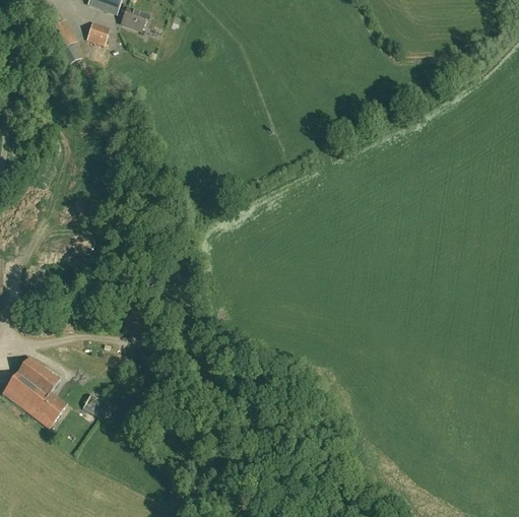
[(146,14),(127,7),(125,10),(118,7),(120,0),(88,0),(87,3),(116,13),(123,15),(121,22),(140,29),(146,14)]
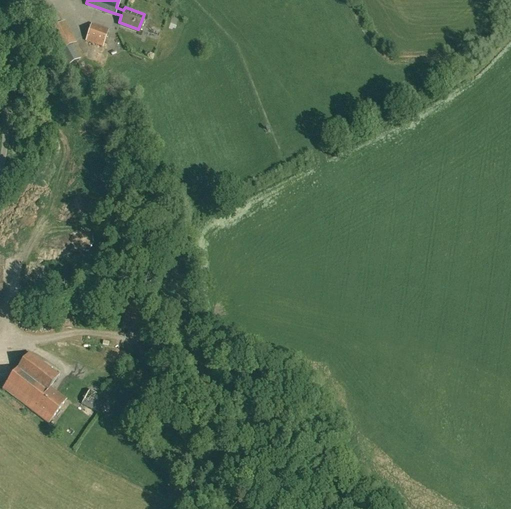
[(45,31),(60,22),(52,7),(36,16),(45,31)]
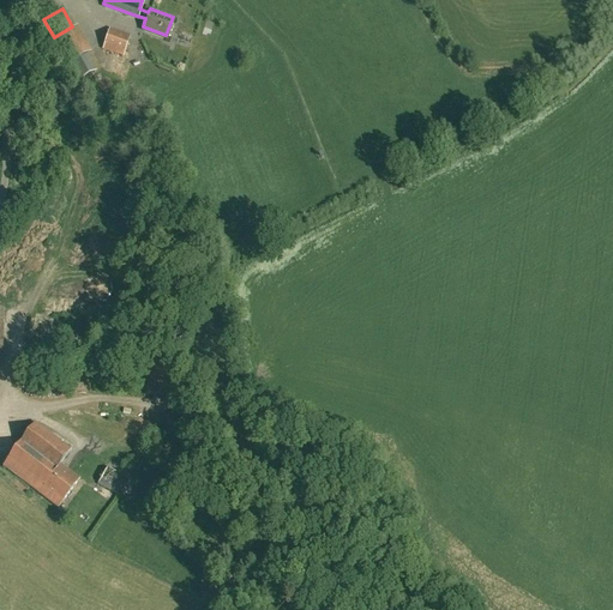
[(102,46),(122,53),(128,32),(108,25),(102,46)]
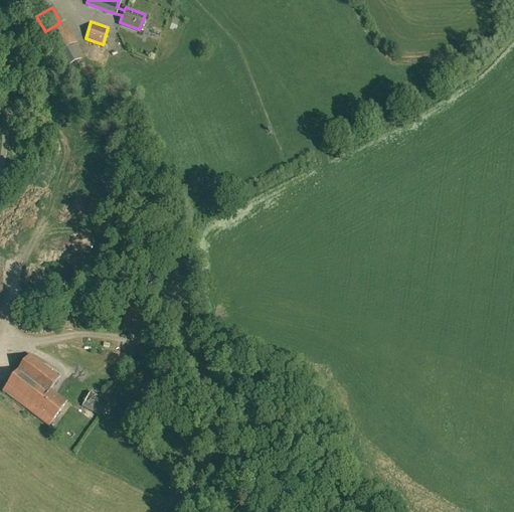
[(72,44),(56,52),(64,65),(79,56),(72,44)]
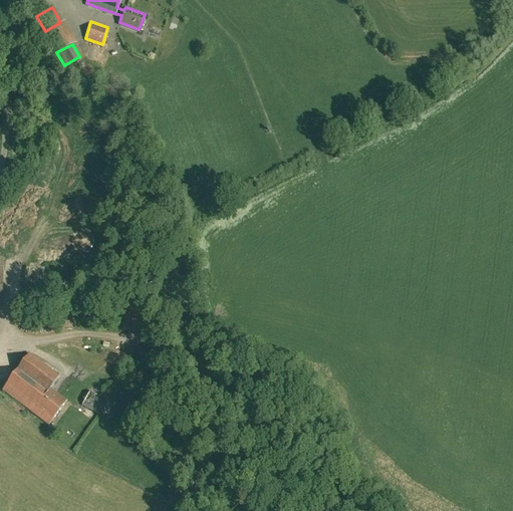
[(55,318),(71,309),(65,299),(49,307),(55,318)]
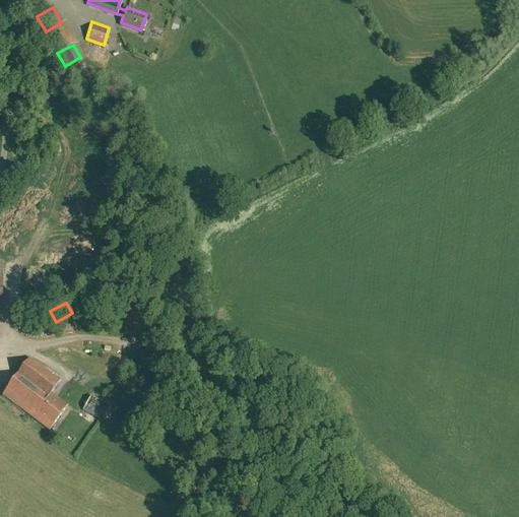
[(2,392),(48,428),(66,403),(50,391),(59,378),(29,356),(2,392)]
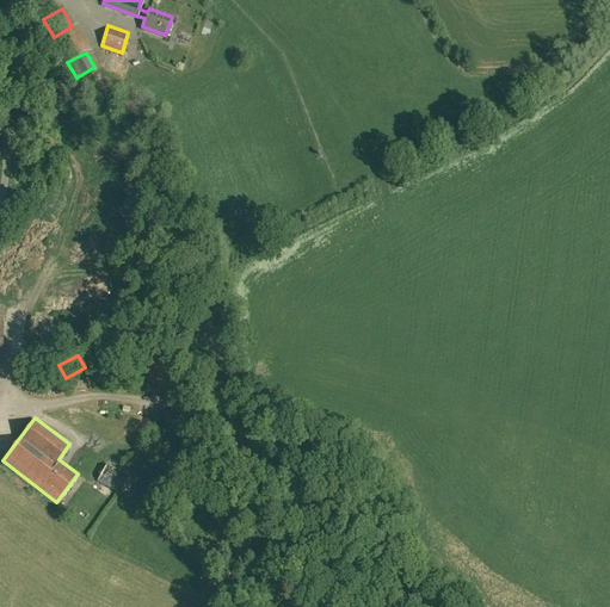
[(96,478),(118,490),(128,474),(105,462),(96,478)]
